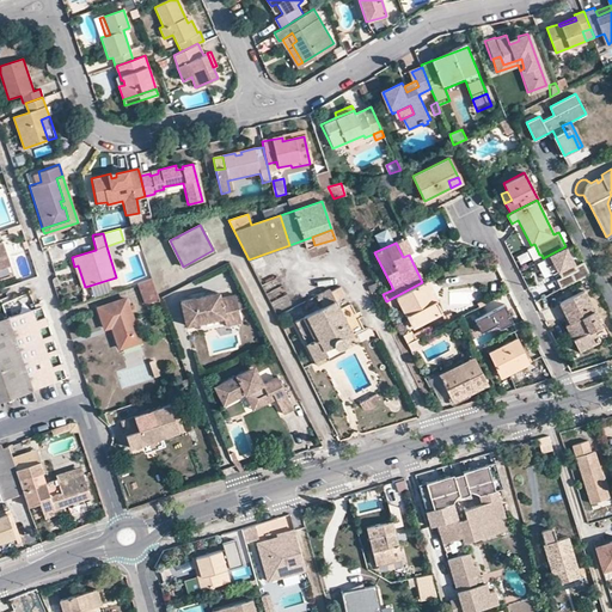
[(573,281),(589,273),(582,261),(575,264),(565,246),(543,258),(550,274),(556,270),(560,277),(555,280),(560,288),(573,281)]
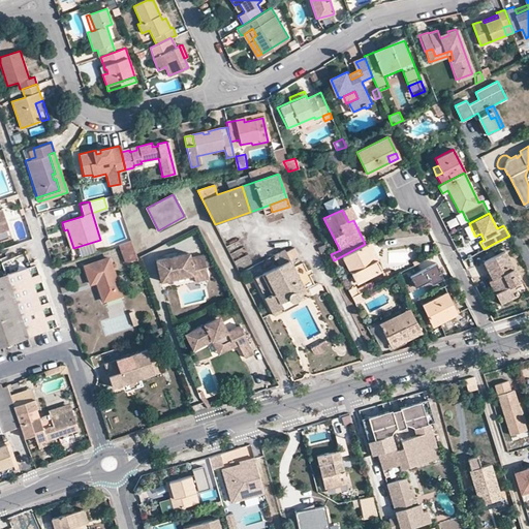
[(321,238),(327,235),(324,228),(318,230),(321,238)]
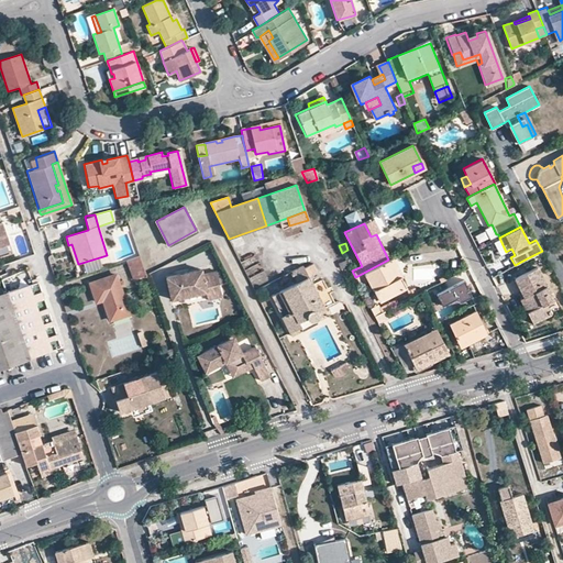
[(72,244),(68,245),(75,265),(78,264),(72,244)]
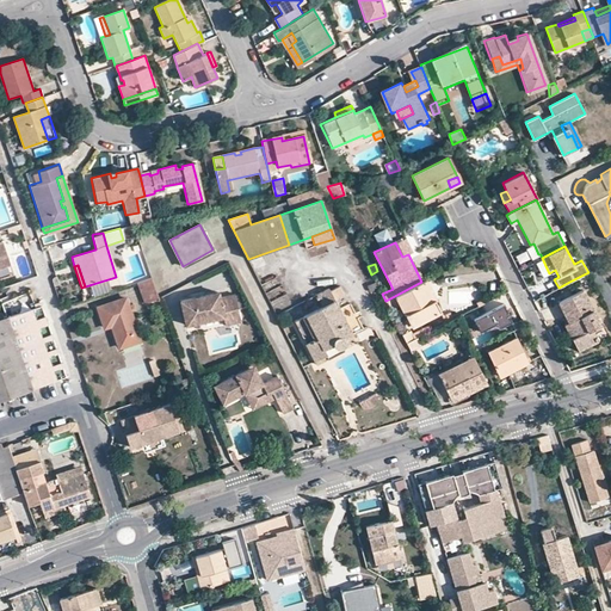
[(152,277),(136,283),(144,304),(160,298),(159,297),(152,277)]
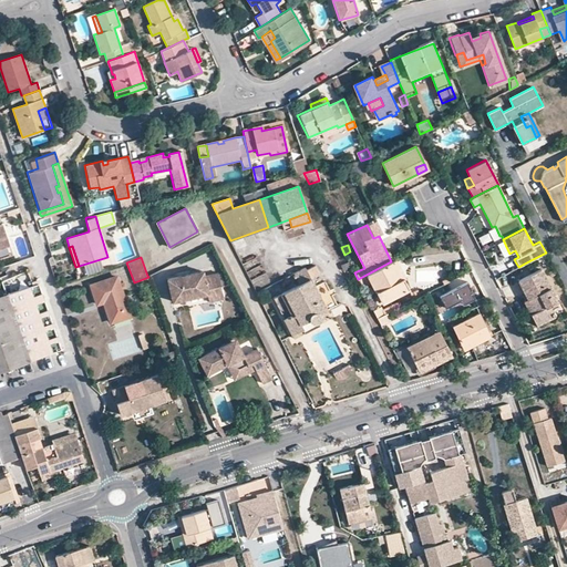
[(403,277),(405,276),(397,259),(392,261),(401,278),(403,277)]
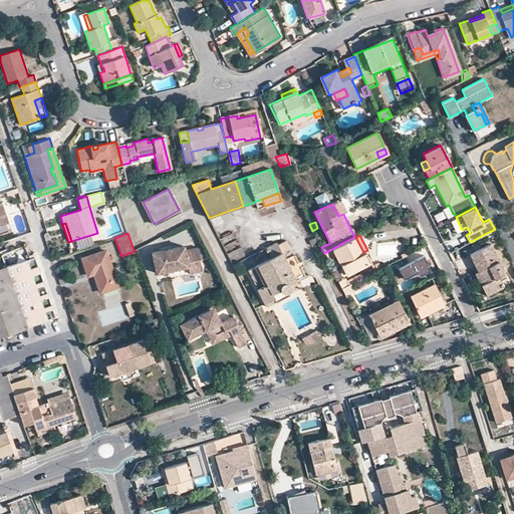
[(318,242),(316,237),(309,241),(311,245),(318,242)]
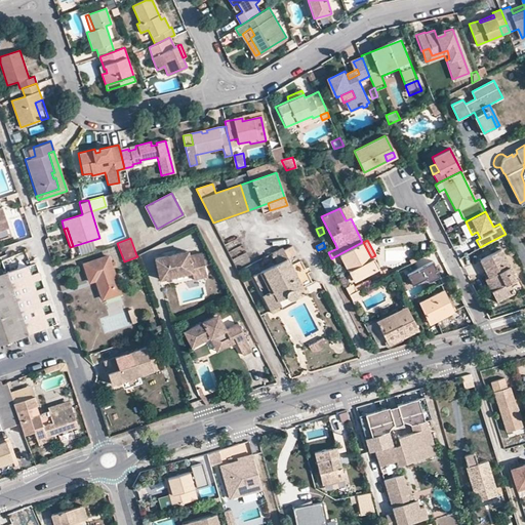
[(373,256),(371,257),(363,242),(362,242),(331,258),(335,267),(345,261),(354,281),(379,268),(373,256)]
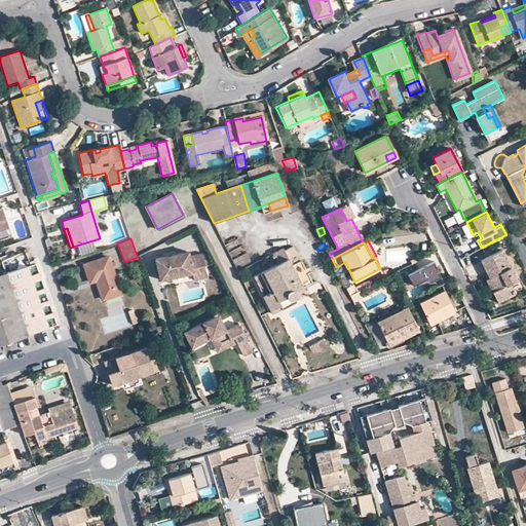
[(273,254),(278,263),(263,271),(272,290),(263,295),(273,313),(296,301),(295,299),(296,297),(297,295),(297,293),(296,291),(304,287),(292,265),(288,259),(296,255),(292,247),(284,251),(283,249),(273,254)]
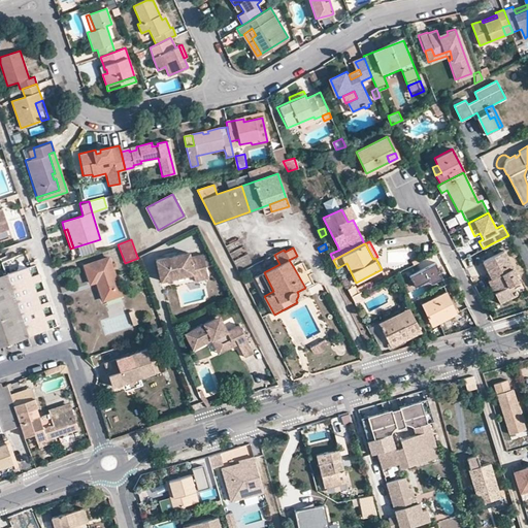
[(157,258),(161,279),(193,273),(195,281),(207,277),(202,254),(191,256),(190,252),(157,258)]
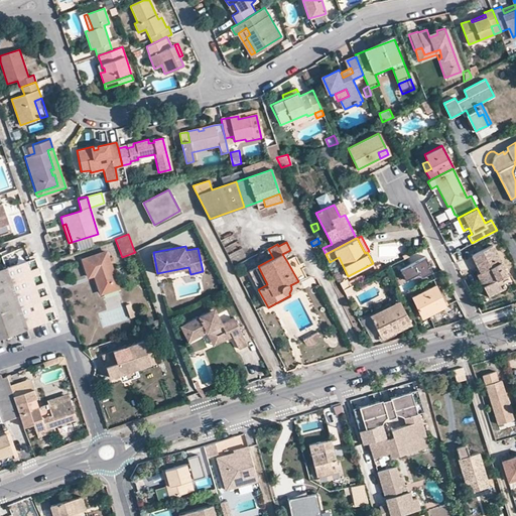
[(488,295),(504,287),(499,276),(506,273),(492,246),(472,255),(481,272),(487,283),(483,285),(488,295)]
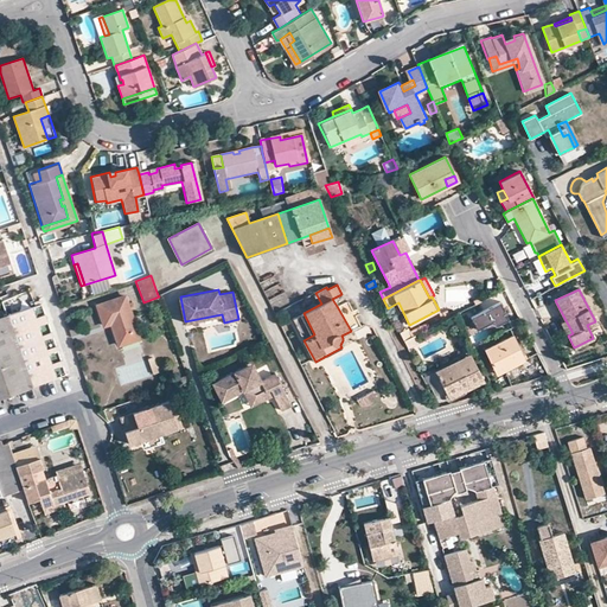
[(97,306),(104,326),(112,324),(119,344),(138,338),(123,296),(97,306)]
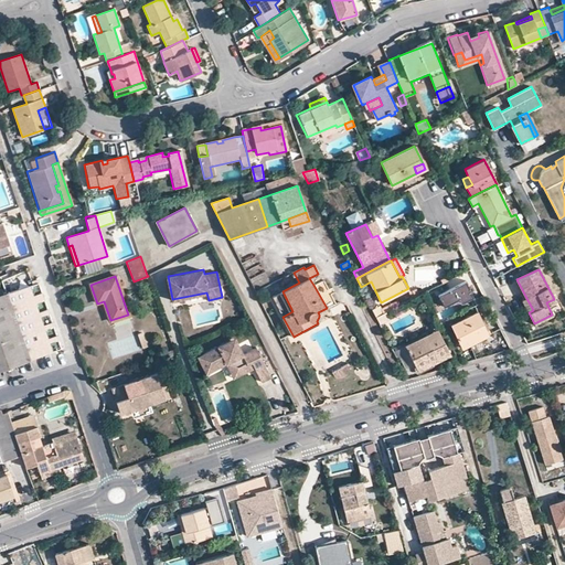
[(468,279),(441,294),(447,305),(461,297),(464,301),(477,296),(468,279)]
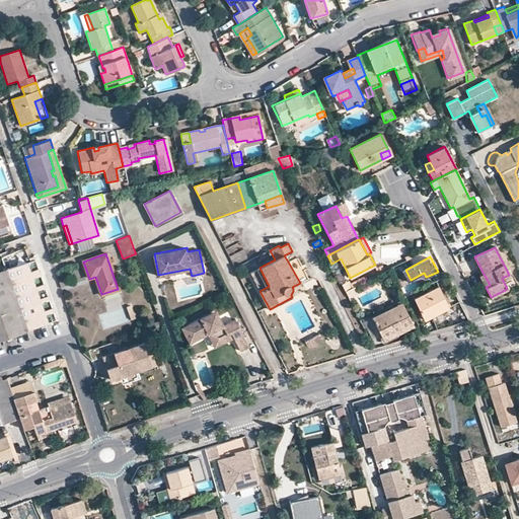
[(0,346),(2,346),(0,340),(0,338),(47,321),(52,320),(55,319),(52,311),(34,261),(0,272),(0,346)]
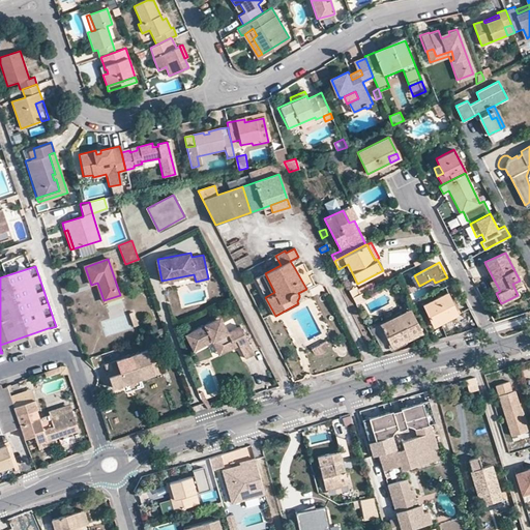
[(265,273),(256,278),(265,297),(274,292),(265,273)]
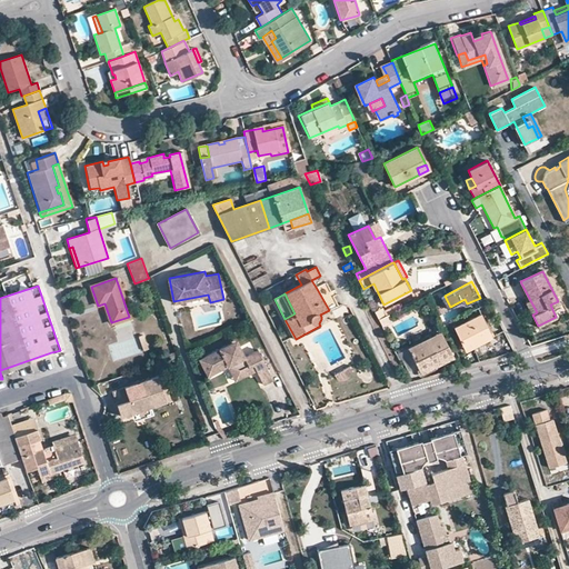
[(530,300),(526,302),(532,315),(537,312),(530,300)]
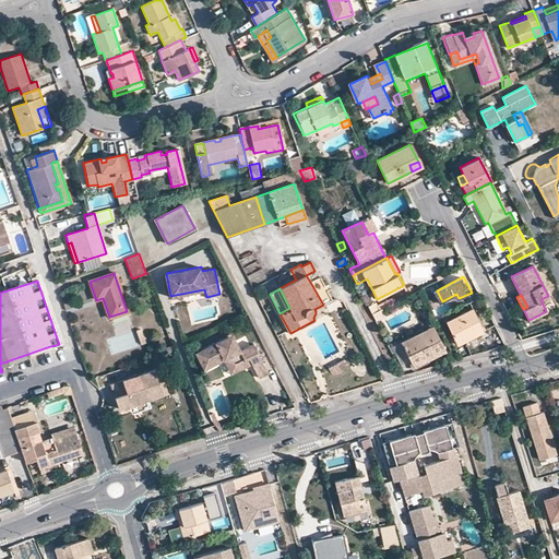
[(375,302),(368,306),(371,312),(378,310),(375,302)]
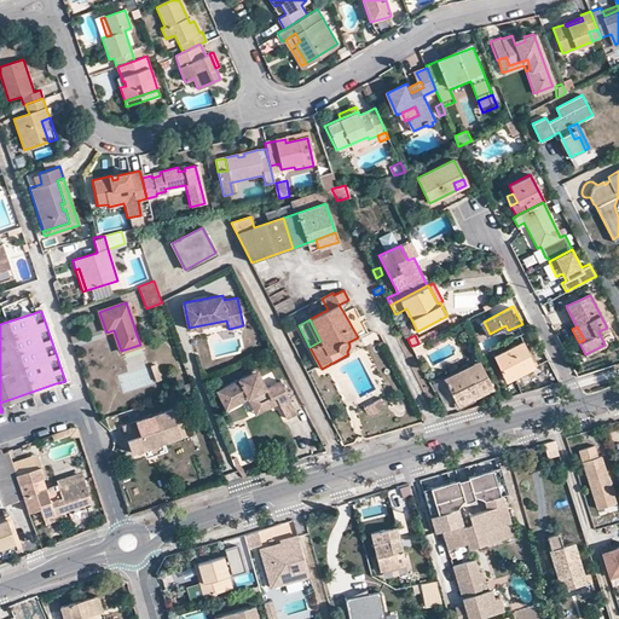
[(498,358),(510,382),(538,369),(526,345),(498,358)]
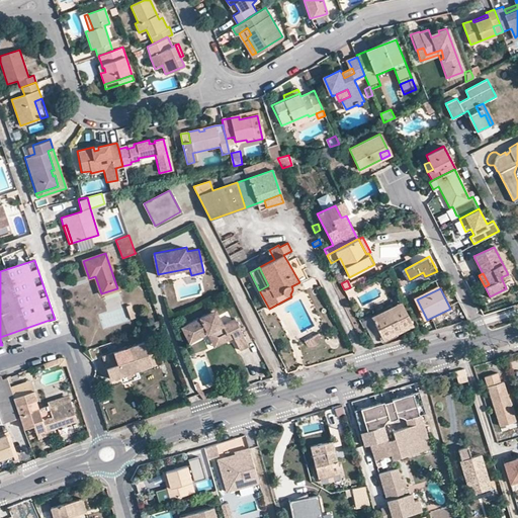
[(384,336),(387,341),(415,326),(404,305),(375,319),(384,336)]
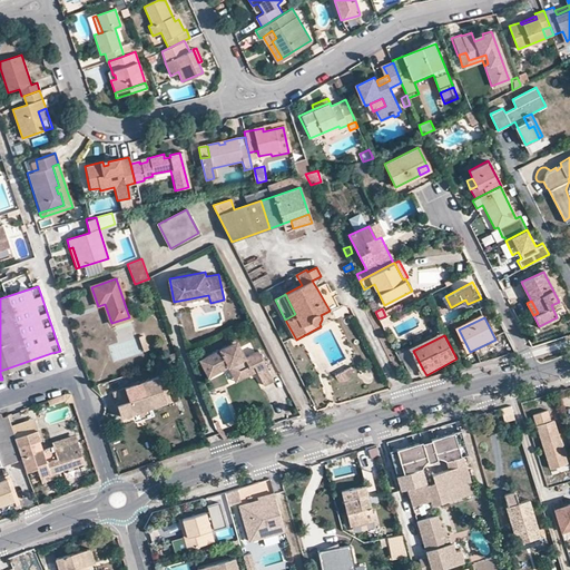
[(208,377),(228,369),(236,371),(241,380),(257,372),(265,386),(274,382),(259,352),(255,354),(245,359),(241,349),(239,347),(232,345),(200,361),(208,377)]
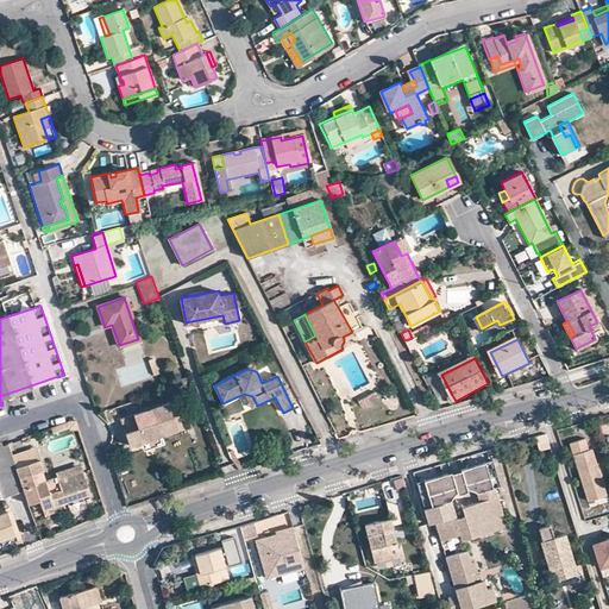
[(452,395),(441,375),(440,372),(433,376),(445,399),(452,395)]
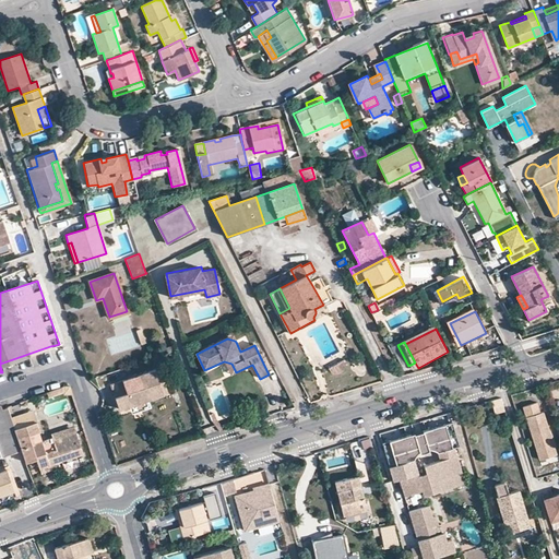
[(334,376),(349,368),(345,359),(330,367),(334,376)]
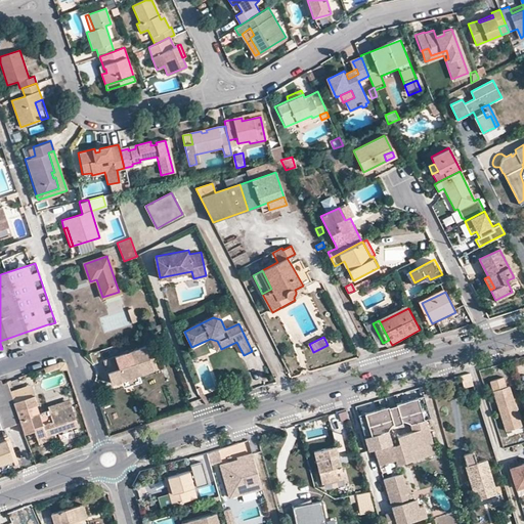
[(217,341),(210,339),(216,351),(221,349),(217,341)]
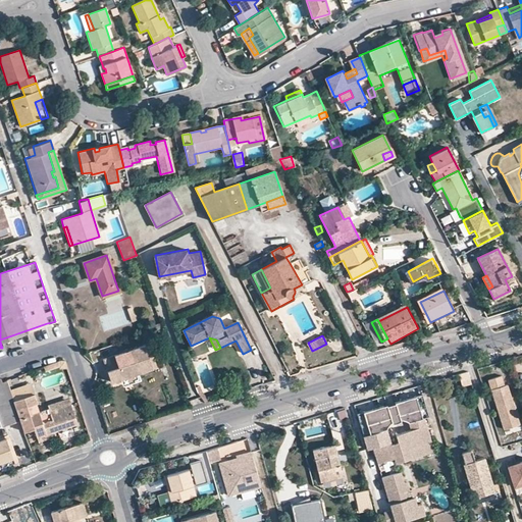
[(152,367),(145,345),(111,356),(105,357),(108,363),(102,365),(108,381),(135,373),(152,367)]
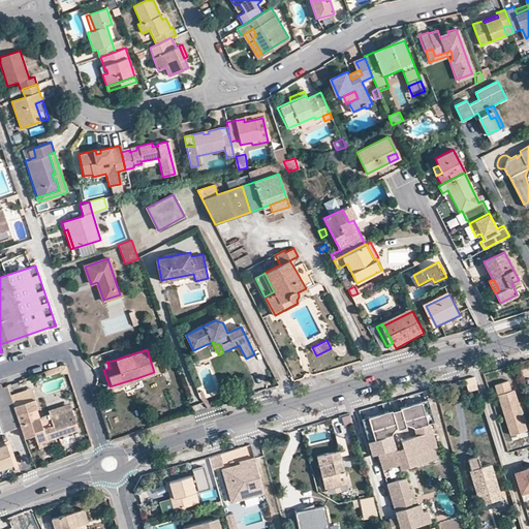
[(98,354),(101,364),(106,362),(113,361),(110,350),(98,354)]
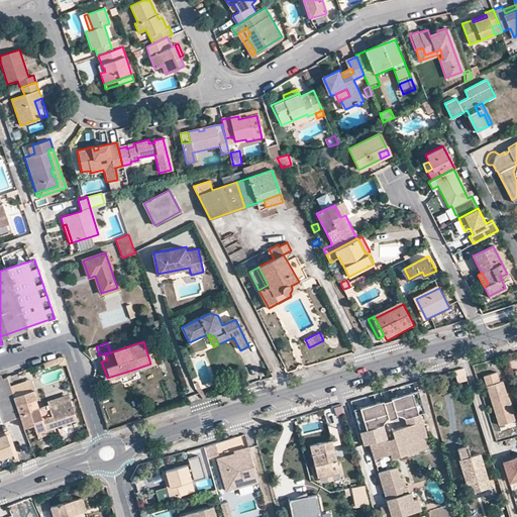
[(30,368),(17,373),(23,393),(13,396),(16,406),(26,403),(36,399),(34,392),(37,391),(30,368)]
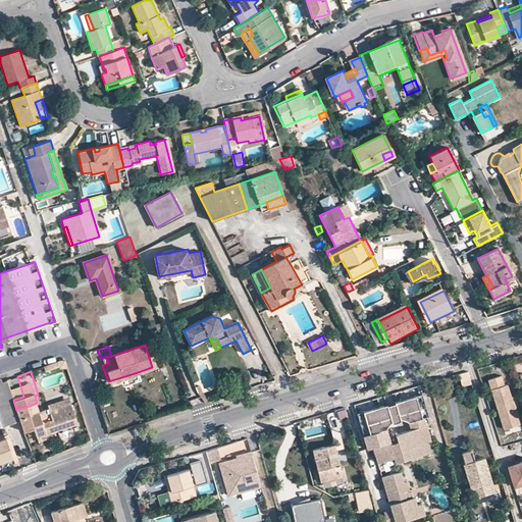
[(0,378),(0,377),(0,426),(20,420),(16,410),(13,400),(7,379),(2,381),(0,378)]
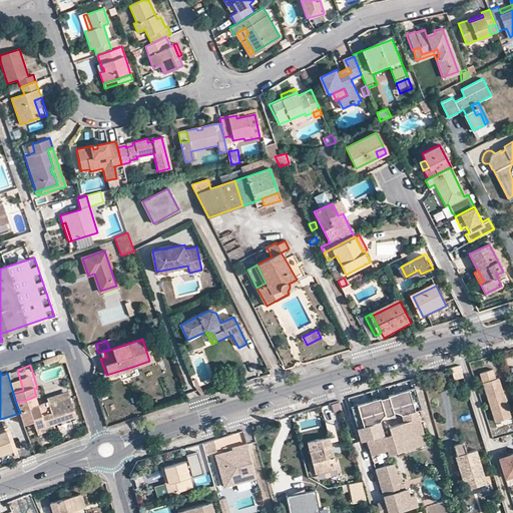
[(495,383),(492,373),(480,376),(495,426),(510,421),(508,414),(498,381),(495,383)]
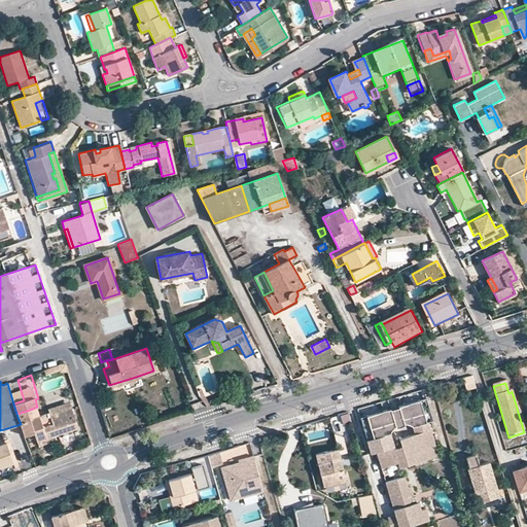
[(411,423),(412,426),(427,422),(432,420),(425,397),(397,406),(398,407),(402,423),(406,422),(409,422),(411,423)]
